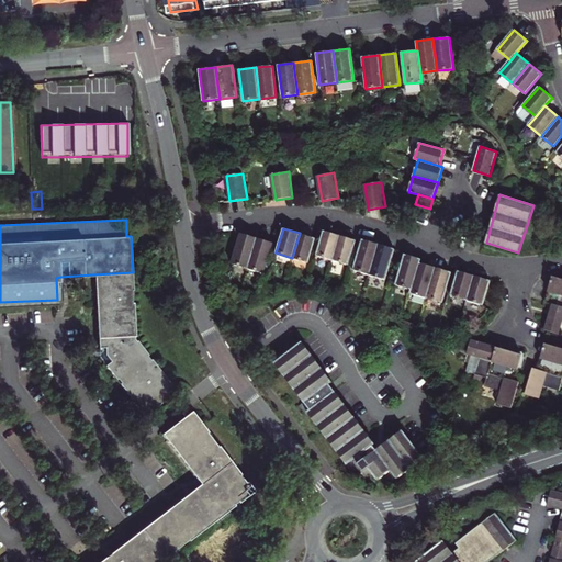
[(333,259),(340,235),(324,231),(316,255),(333,259)]
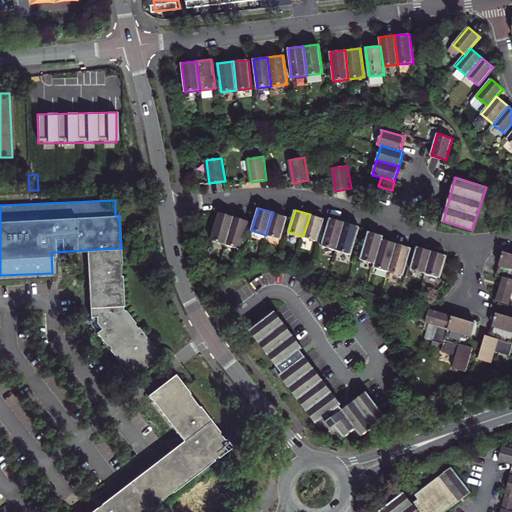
[(281,239),(288,217),(273,212),(266,235),(281,239)]
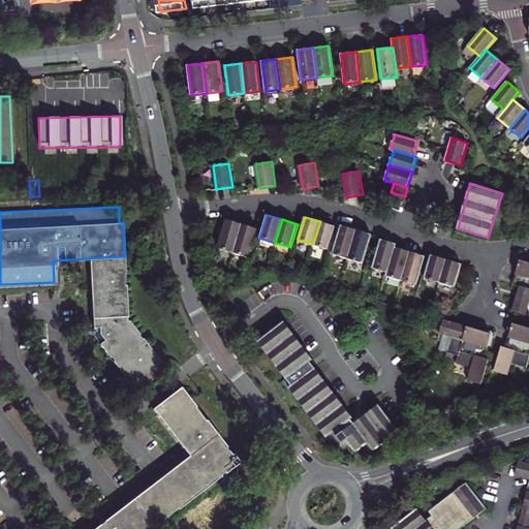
[(232,252),(241,224),(226,220),(218,248),(232,252)]
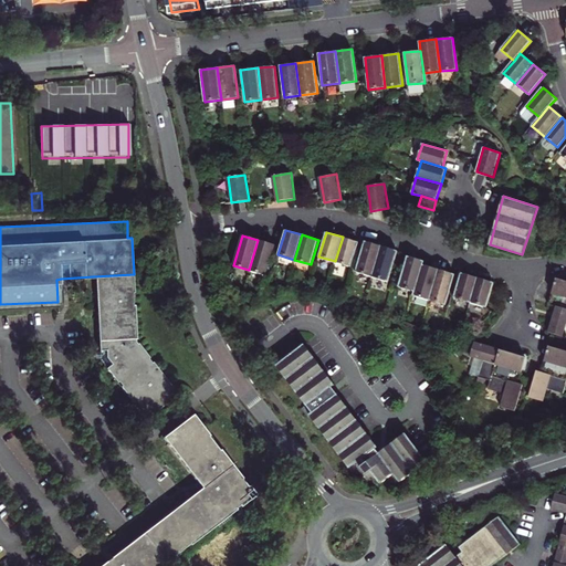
[(350,266),(358,241),(343,237),(335,261),(350,266)]
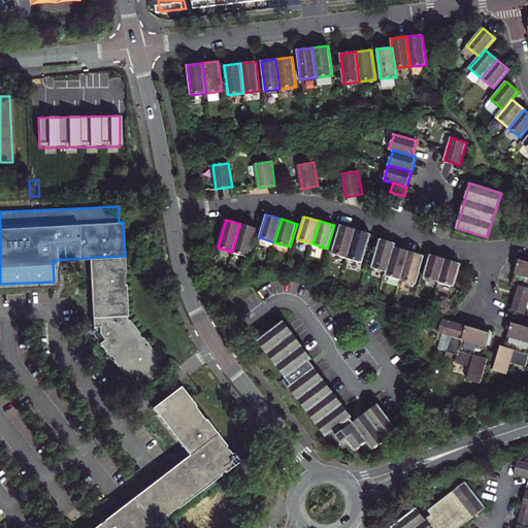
[(240,224),(232,252),(248,257),(256,228),(240,224)]
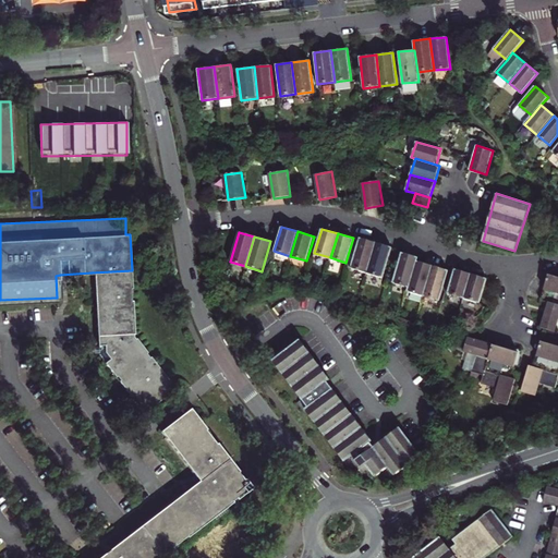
[(360,238),(351,267),(367,273),(376,242),(360,238)]
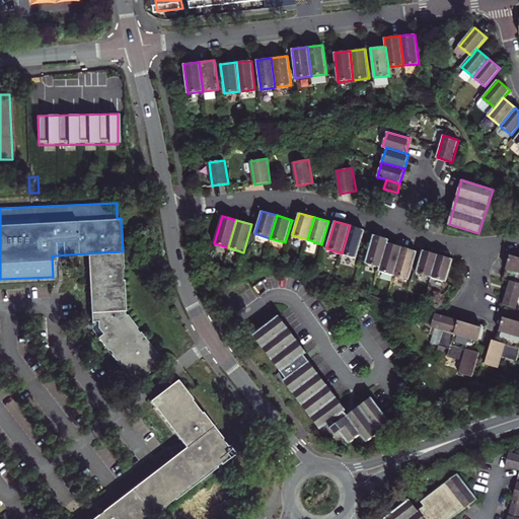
[(356,257),(364,231),(364,229),(350,225),(342,253),(356,257)]
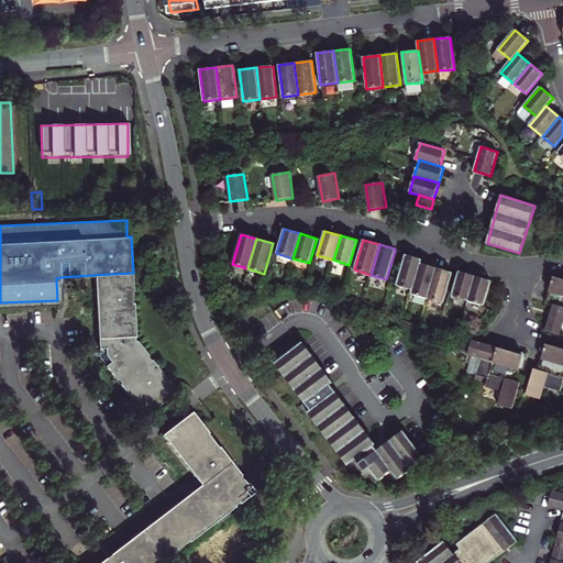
[(412,290),(421,263),(422,260),(406,254),(396,285),(412,290)]
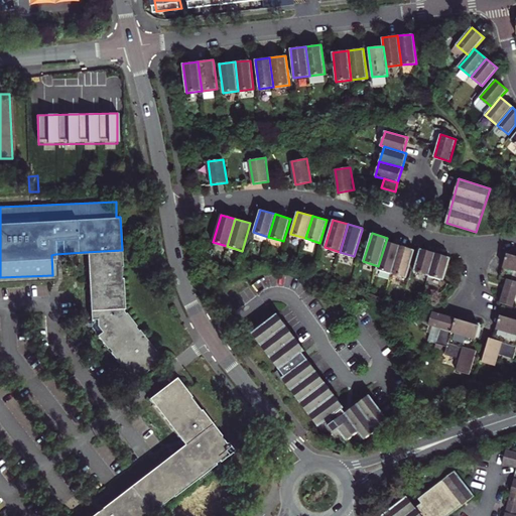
[(392,273),(401,245),(386,241),(378,266),(377,269),(392,273)]
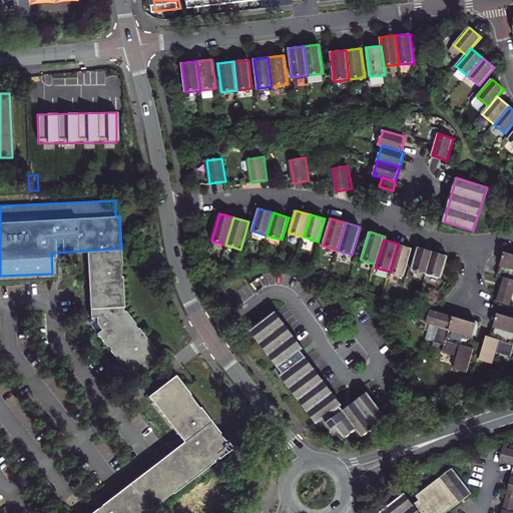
[(399,243),(390,272),(404,277),(413,248),(399,243)]
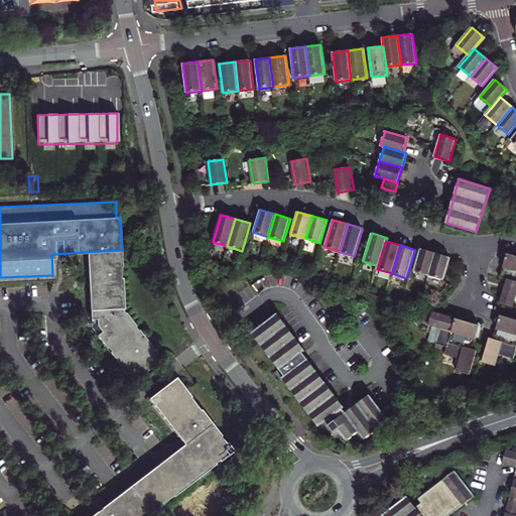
[(421,248),(414,271),(428,275),(435,253),(421,248)]
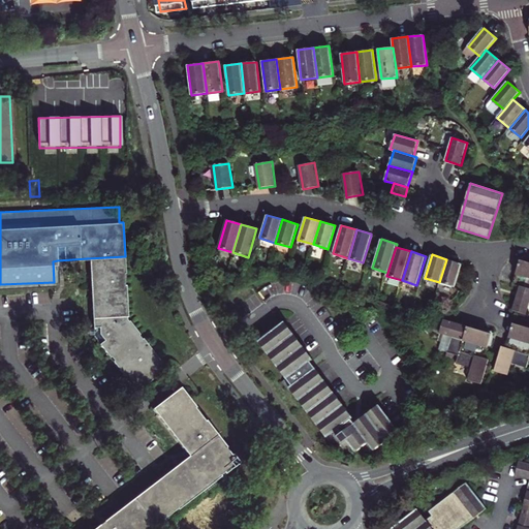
[(92,333),(134,387),(147,378),(161,367),(162,362),(131,321),(129,321),(127,319),(127,316),(128,316),(125,256),(87,258),(92,327),(92,333)]
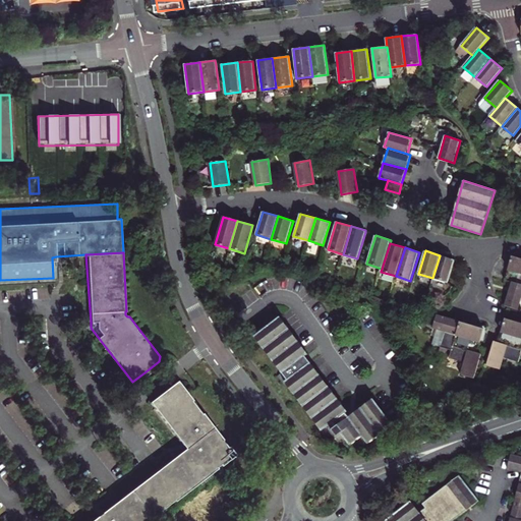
[(448,283),(455,259),(440,255),(432,278),(448,283)]
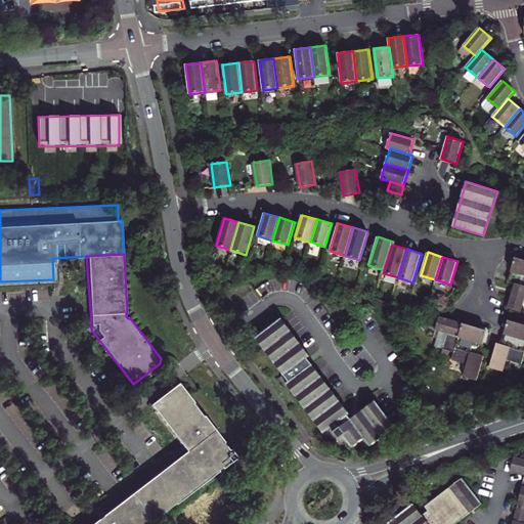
[(523,259),(515,257),(508,281),(515,284),(523,286),(523,259)]
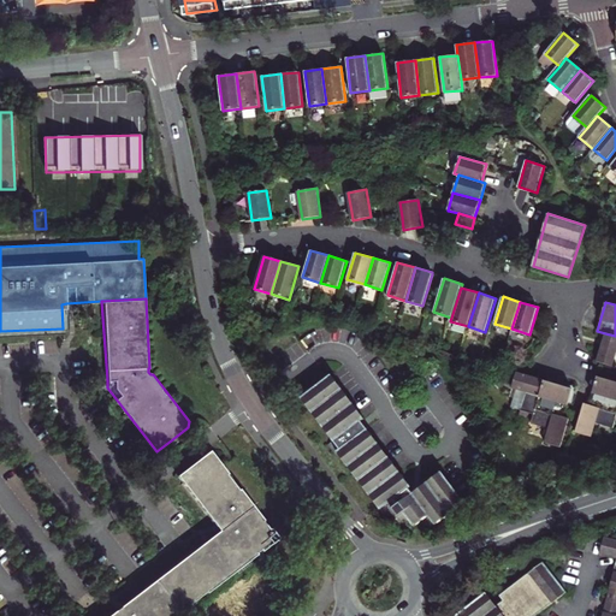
[(615,336),(605,333),(597,361),(614,366),(615,356),(615,336)]
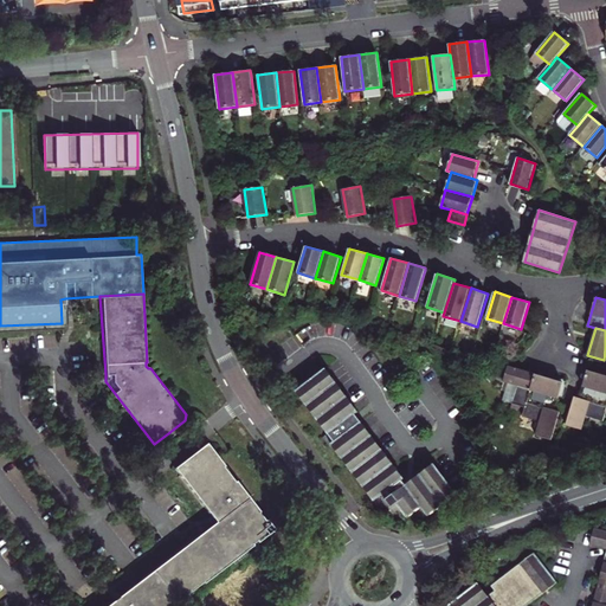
[(527,403),(535,374),(509,366),(503,381),(507,382),(501,400),(527,406),(527,403)]
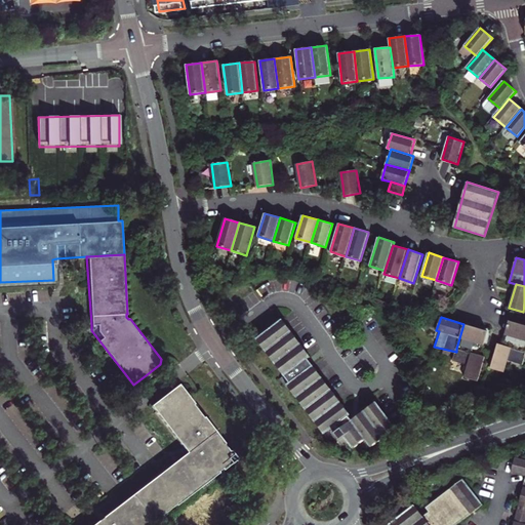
[(370,447),(396,429),(395,427),(376,402),(353,420),(350,416),(351,415),(308,359),(311,357),(282,320),(256,339),(285,375),(280,379),(286,387),(287,387),(324,435),(325,434),(328,438),(330,437),(331,439),(333,438),(334,440),(337,437),(342,443),(347,441),(353,449),(365,440),(370,447)]
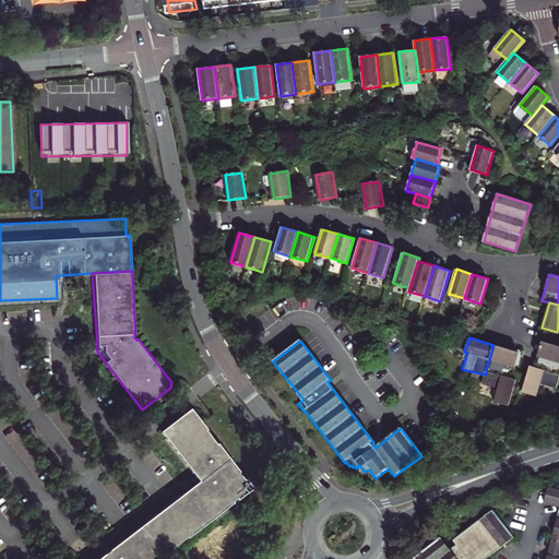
[(558,346),(548,343),(543,342),(535,367),(534,369),(558,376),(558,346)]
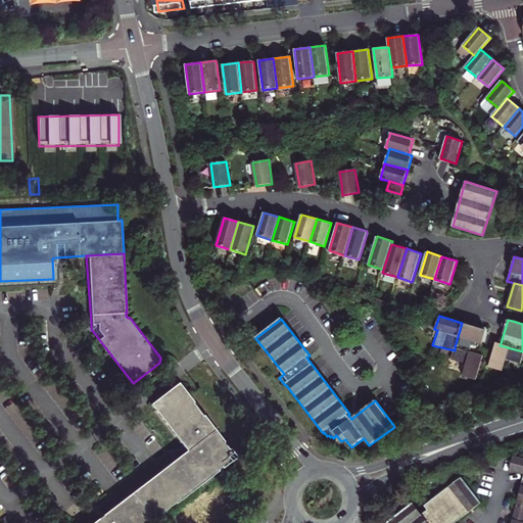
[(455,347),(478,354),(483,341),(486,330),(462,323),(455,347)]
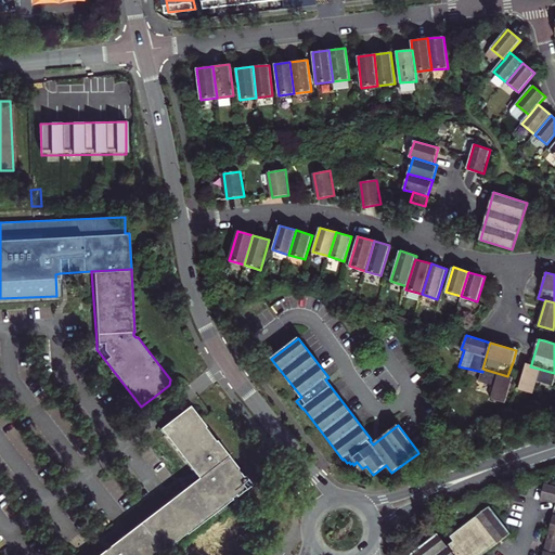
[(532,394),(537,379),(553,385),(554,376),(554,373),(530,366),(531,364),(527,363),(518,389),(532,394)]
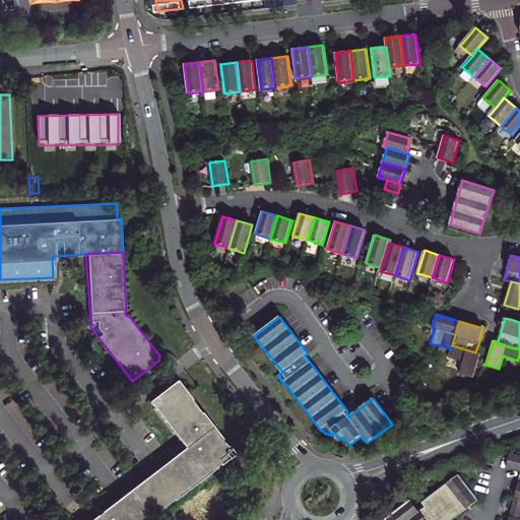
[(473,377),(480,353),(475,352),(452,345),(452,348),(449,356),(464,361),(460,373),(473,377)]
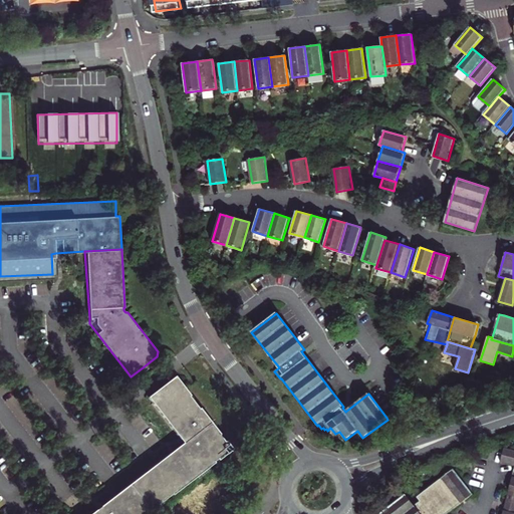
[(142,513),(162,499),(217,457),(231,447),(177,375),(169,375),(148,392),(179,433),(183,439),(178,443),(99,502),(83,513),(142,513)]
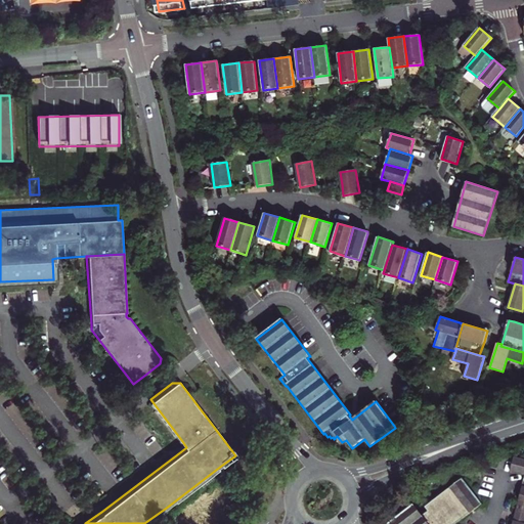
[(112,401),(119,395),(116,391),(107,397),(112,401)]
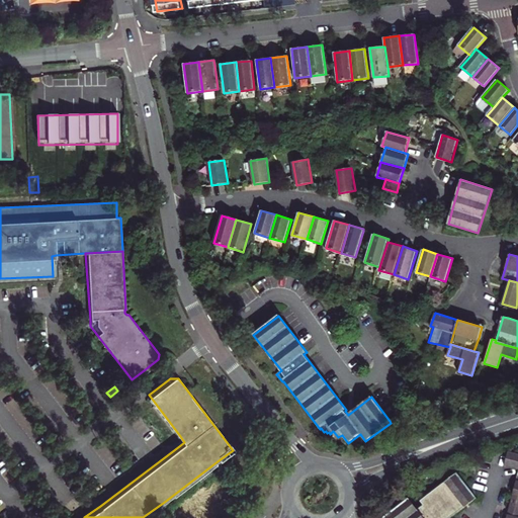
[(390,421),(391,423),(395,427),(403,421),(398,415),(390,421)]
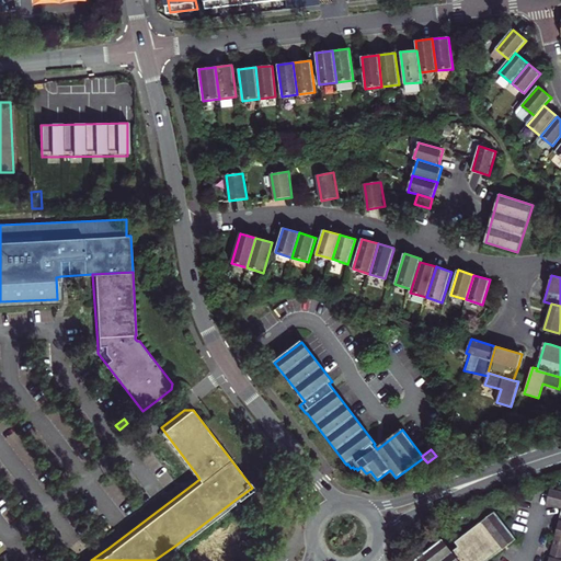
[(550,503),(553,489),(544,487),(540,501),(550,503)]
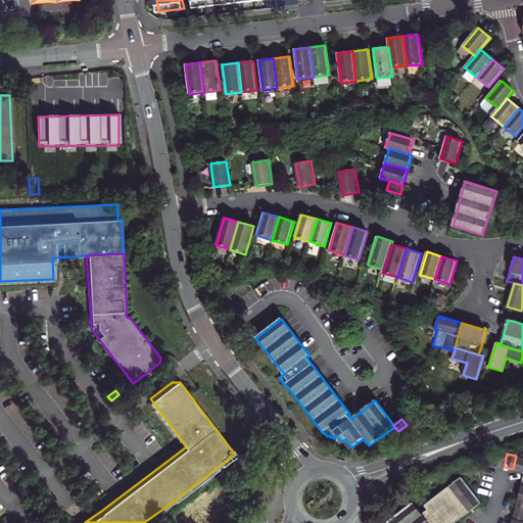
[(518,471),(522,457),(516,456),(513,469),(518,471)]
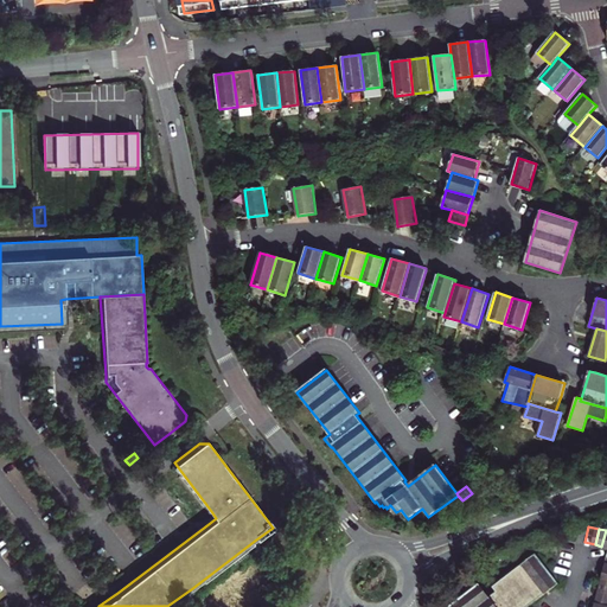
[(485,592),(475,579),(446,601),(449,606),(517,606),(554,580),(532,550),(489,582),(492,586),(485,592)]
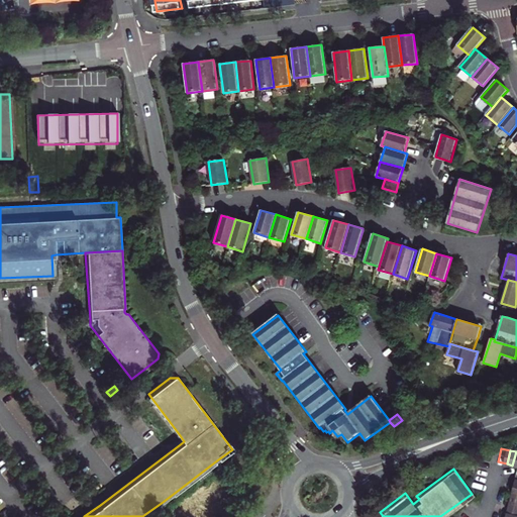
[(516,470),(512,469),(503,503),(514,505),(516,494),(516,470)]
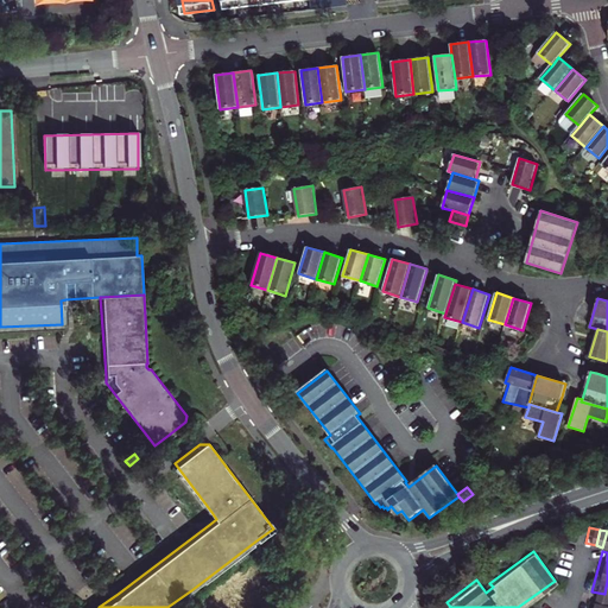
[(591,591),(587,607),(607,607),(607,595),(605,594),(591,591)]
